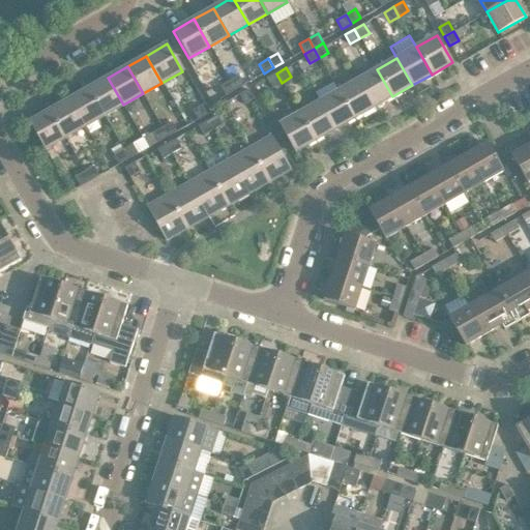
[(357,80),(373,108),(392,96),(377,69),(357,80)]
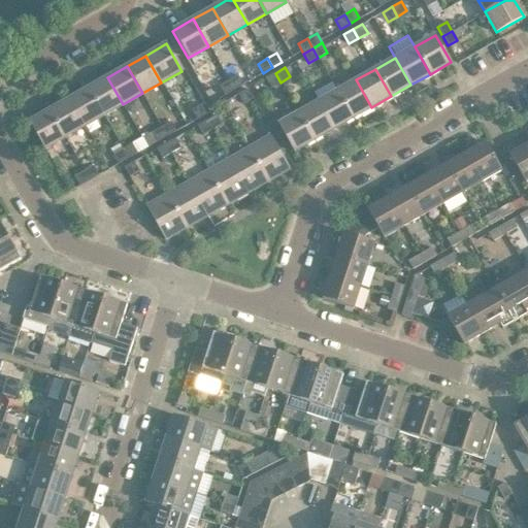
[(271,88),(281,83),(275,73),(266,78),(271,88)]
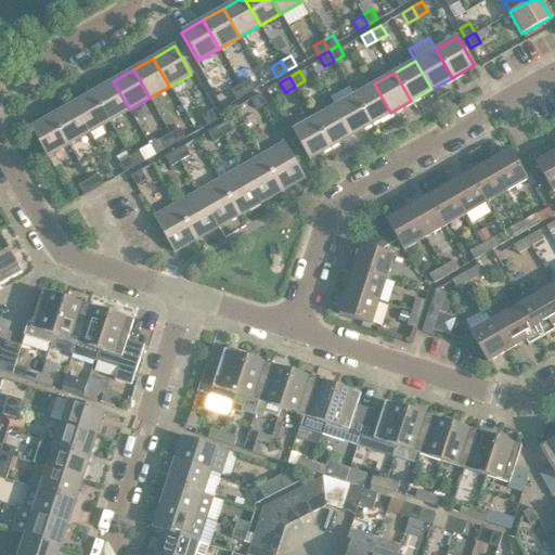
[(245,94),(256,89),(249,79),(240,85),(245,94)]
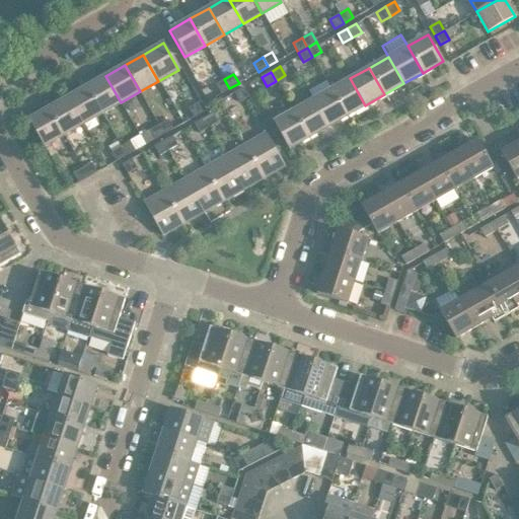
[(86,87),(101,114),(121,102),(105,76),(86,87)]
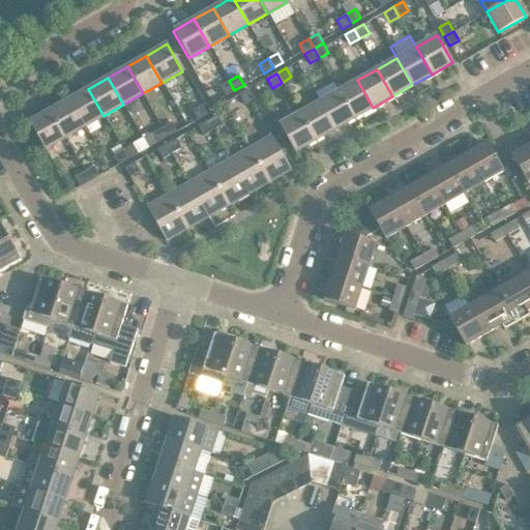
[(339,91),(353,119),(373,108),(357,80),(339,91)]
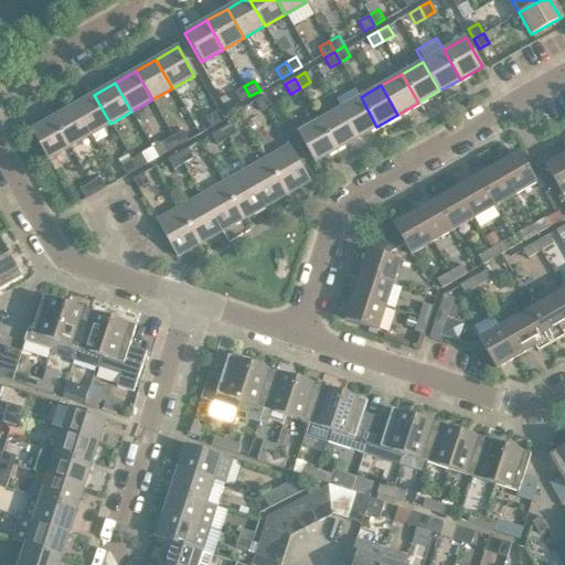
[(240,102),(249,96),(244,86),(234,92),(240,102)]
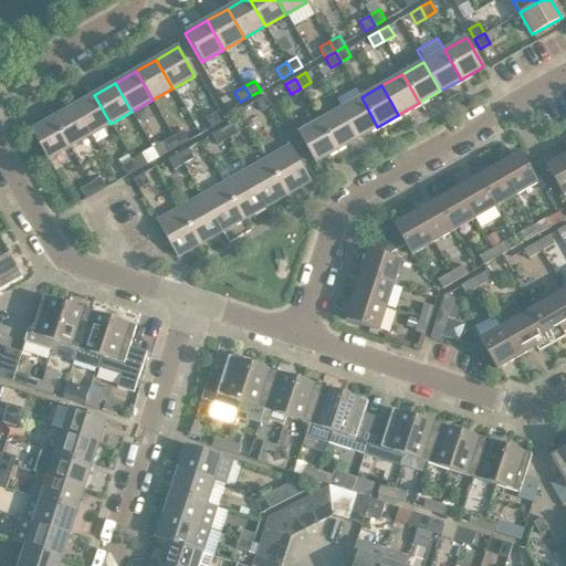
[(73,106),(90,136),(111,124),(94,95),(73,106)]
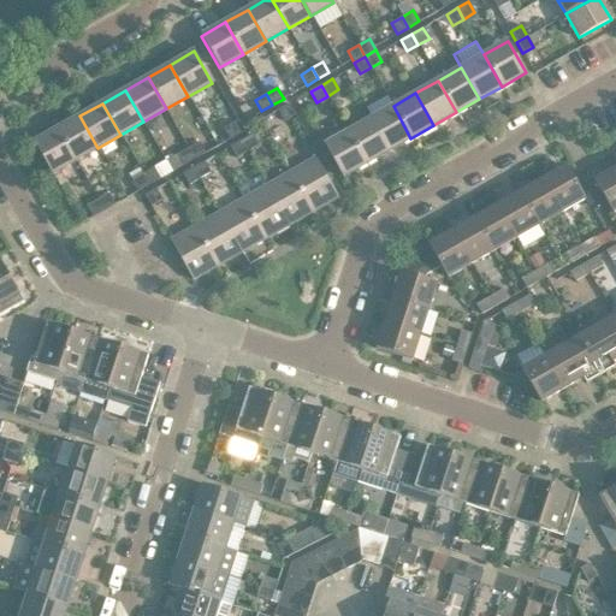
[(283,122),(291,117),(294,114),(288,104),(277,111),(283,122)]
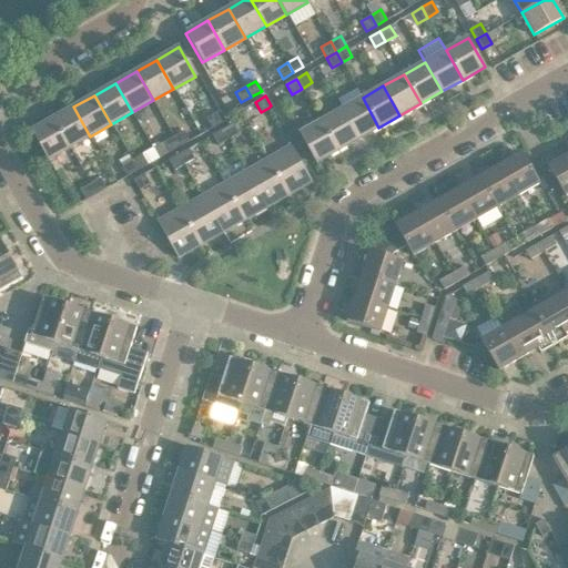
[(342,110),(358,139),(378,128),(363,98),(342,110)]
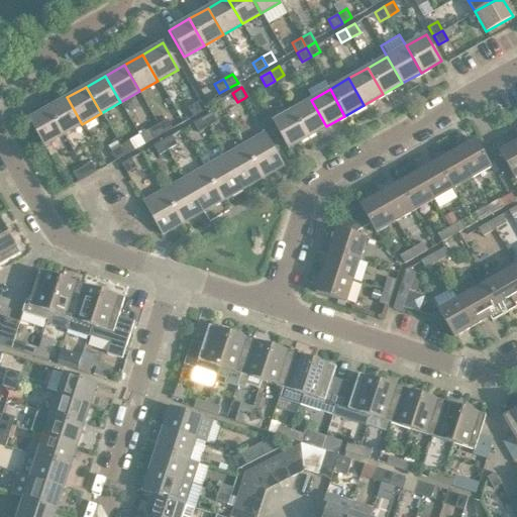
[(67,97),(47,108),(63,134),(82,124),(67,97)]
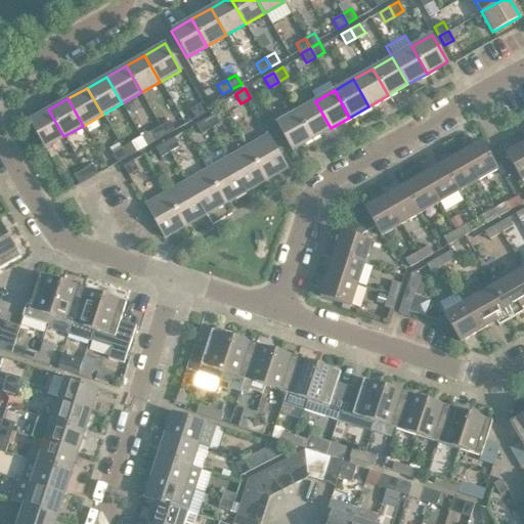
[(315,101),(296,112),(311,139),(331,128),(315,101)]
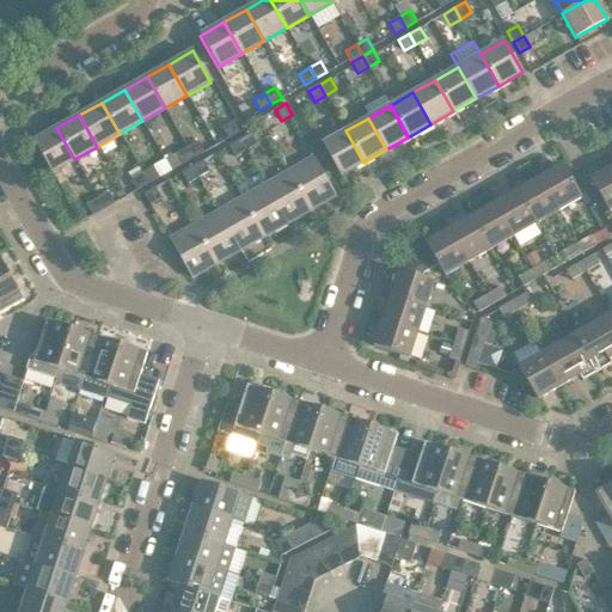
[(227,138),(239,132),(232,121),(221,127),(227,138)]
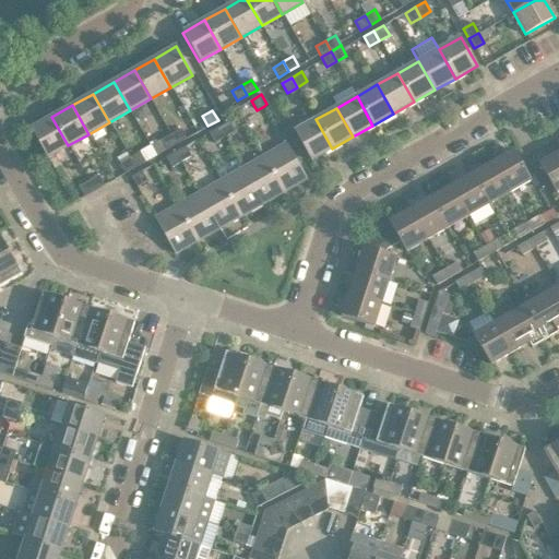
[(31,129),(47,157),(68,145),(51,117),(31,129)]
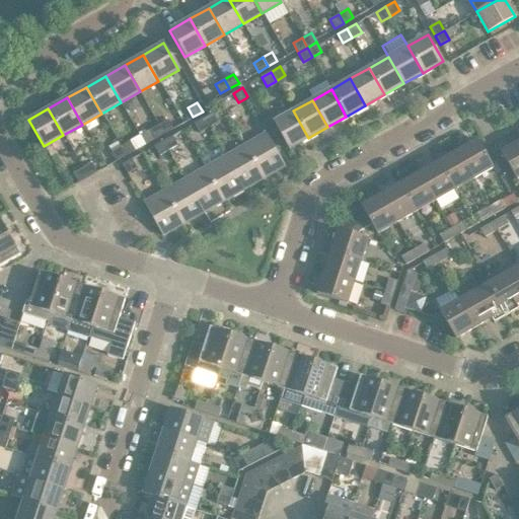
[(308,138),(293,110),(273,123),(288,149),(308,138)]
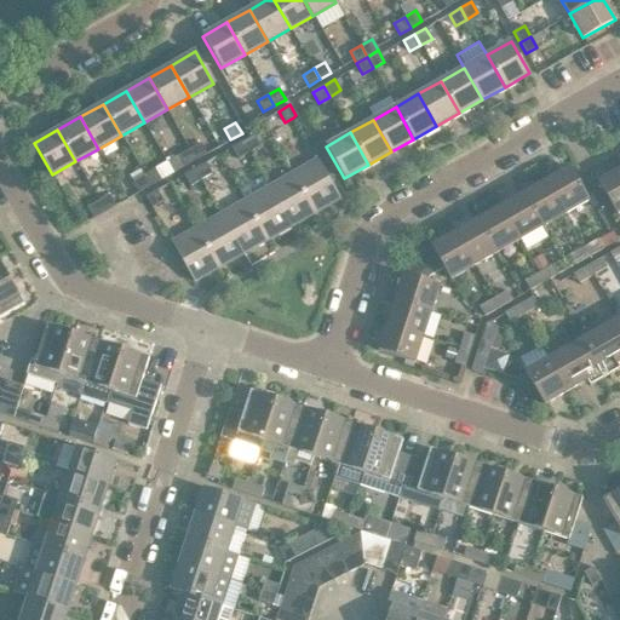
[(262,155),(257,147),(259,145),(253,135),(242,141),(248,151),(253,159),(262,155)]
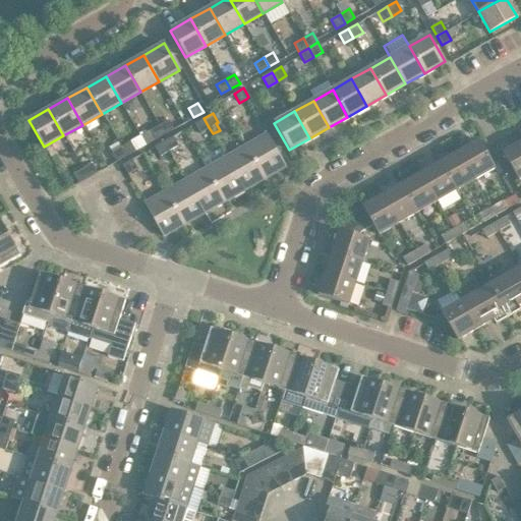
[(199,133),(209,127),(204,118),(194,124),(199,133)]
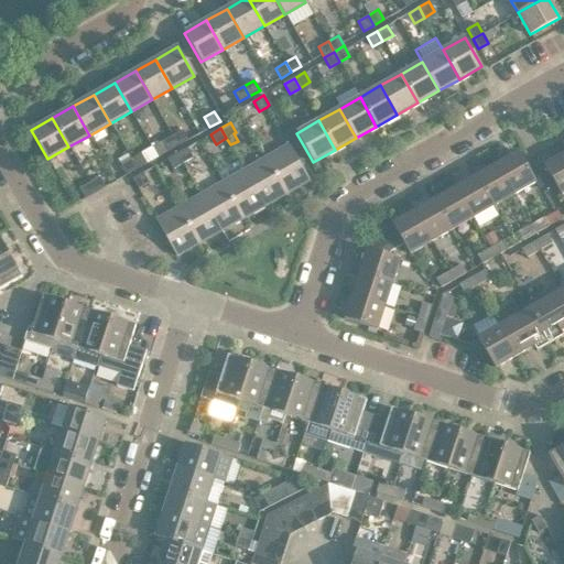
[(177,145),(187,140),(182,130),(172,136),(177,145)]
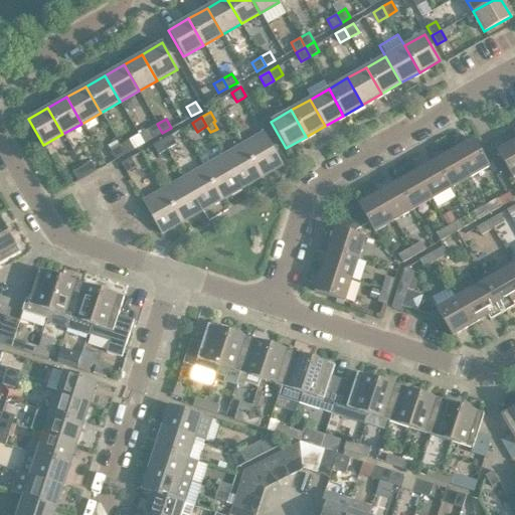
[(153,138),(162,133),(157,124),(148,129),(153,138)]
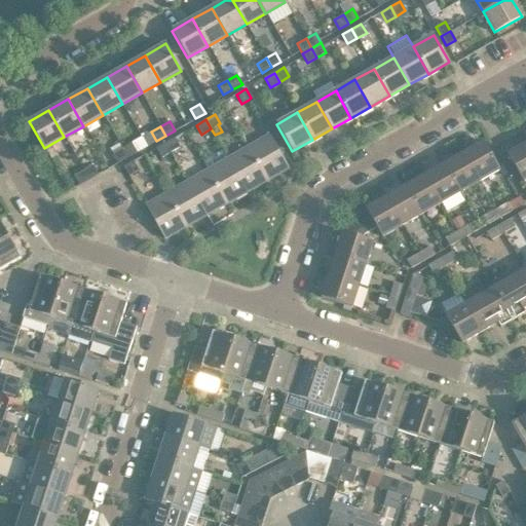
[(248,147),(266,180),(288,167),(269,135),(248,147)]
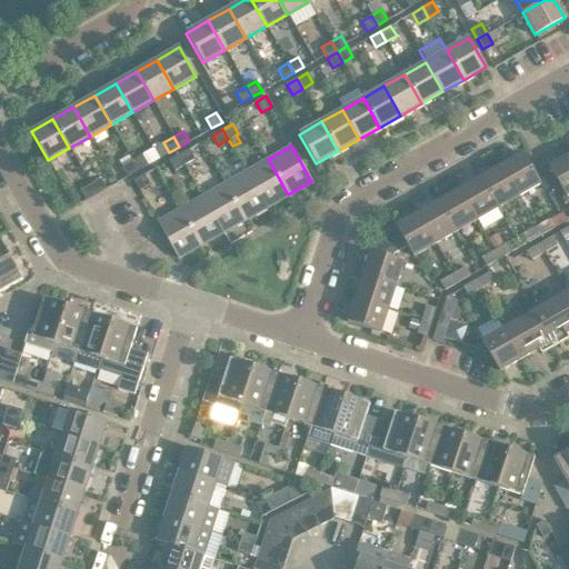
[(183,165),(195,159),(188,149),(178,155),(183,165)]
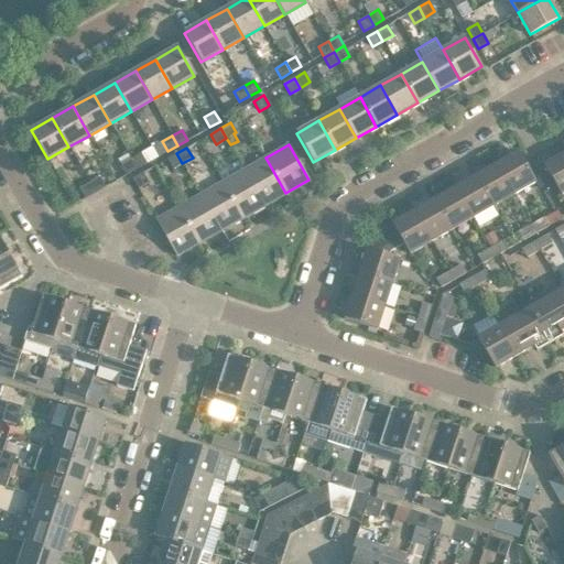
[(518,152),(496,164),(513,194),(535,182),(518,152)]
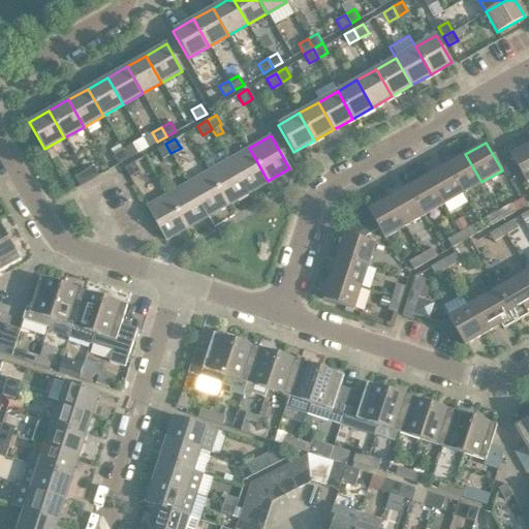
[(127,158),(137,153),(132,144),(122,149),(127,158)]
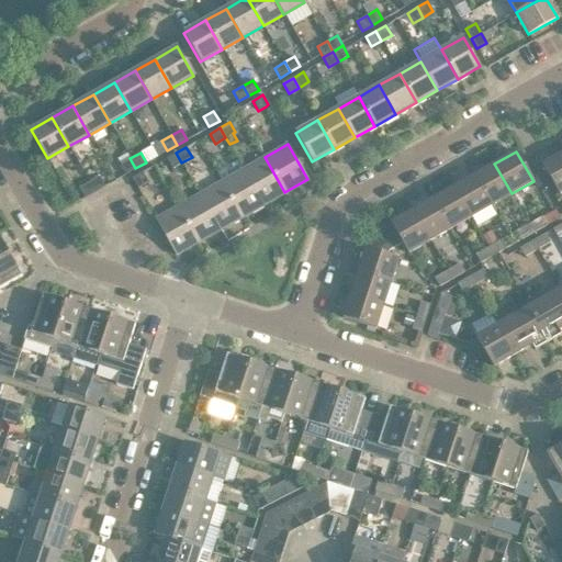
[(171,168),(181,163),(176,153),(166,158),(171,168)]
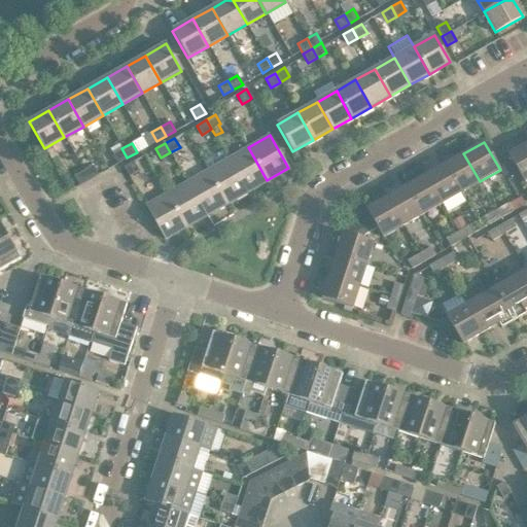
[(526,180),(526,143),(507,154),(524,182),(526,180)]
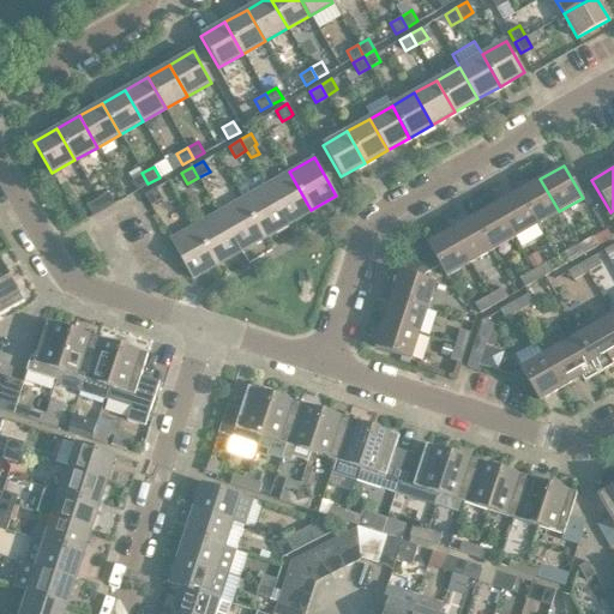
[(288,223),(311,210),(289,172),(276,179),(265,185),(288,223)]
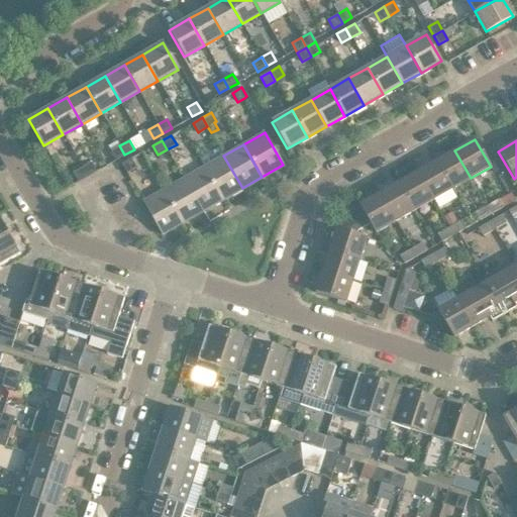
[(115,161),(124,154),(119,145),(110,151),(115,161)]
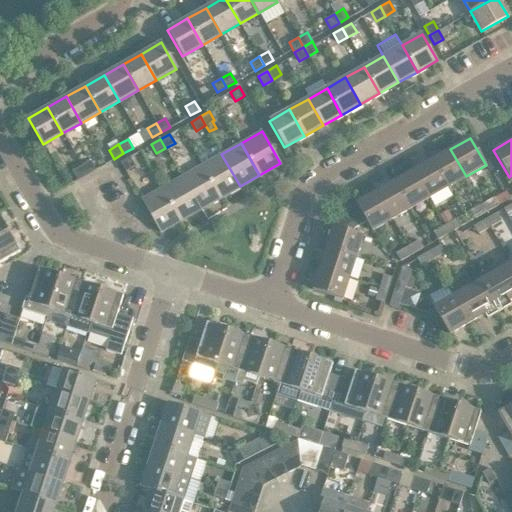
[(447,187),(466,176),(450,149),(432,159),(447,187)]
